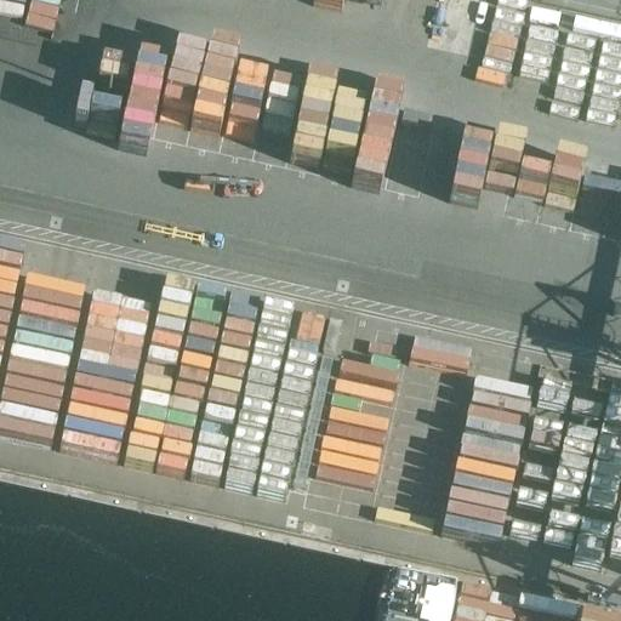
[(125,114),(184,126),(192,87),(194,87),(198,72),(137,58),(125,114)]
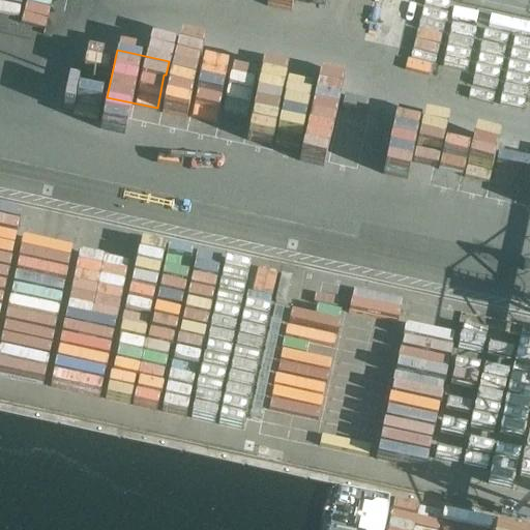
[(244,102),(252,70),(198,59),(185,116),(240,127),(242,122),(264,126),(268,107),(244,102)]
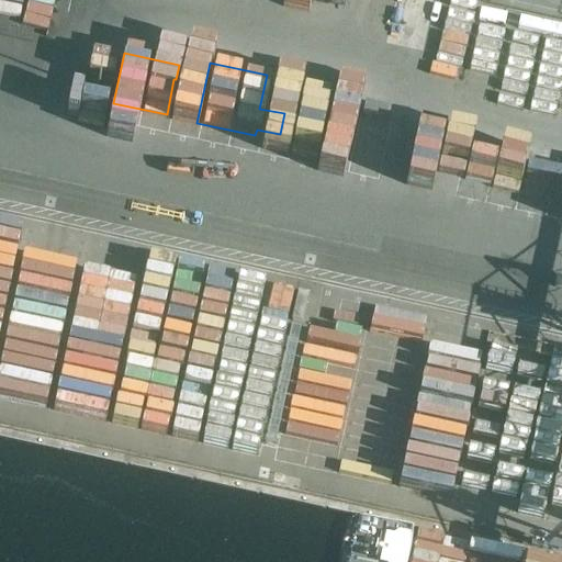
[(372,124),(377,101),(351,97),(347,119),(372,124)]
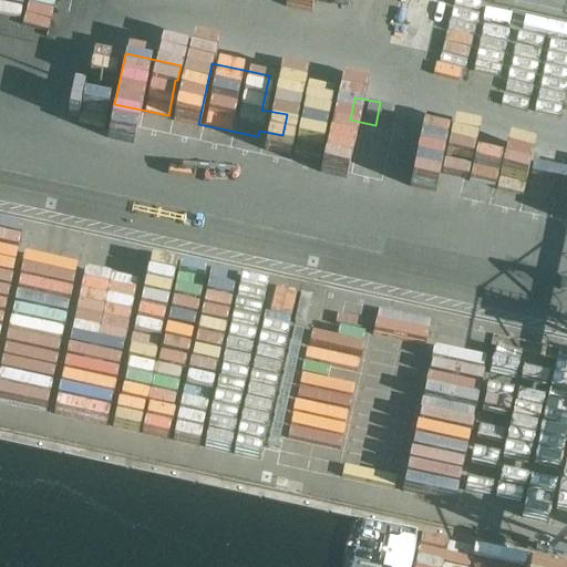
[(488,145),(484,166),(536,177),(540,156),(488,145)]
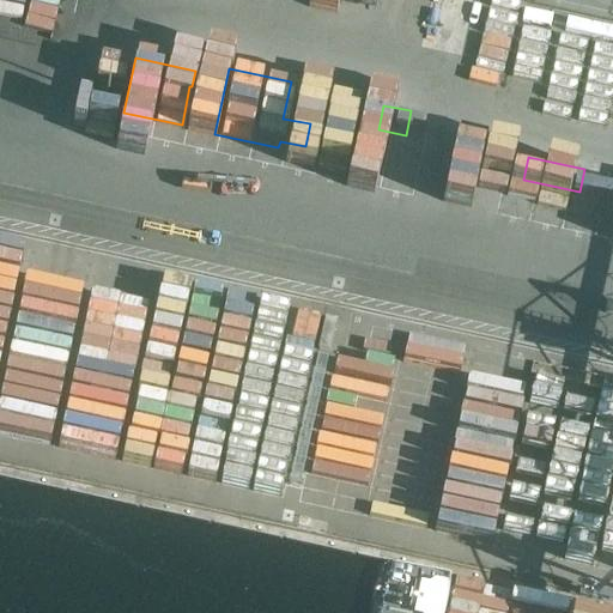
[(612,182),(590,176),(577,225),(612,235),(612,182)]
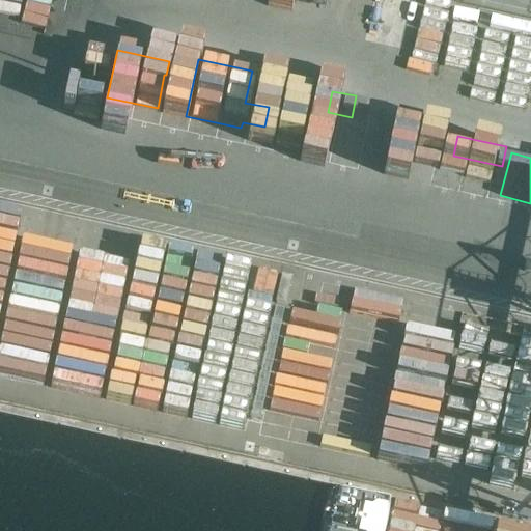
[(276,295),(277,271),(256,269),(255,288),(267,288),(266,294),(276,295)]
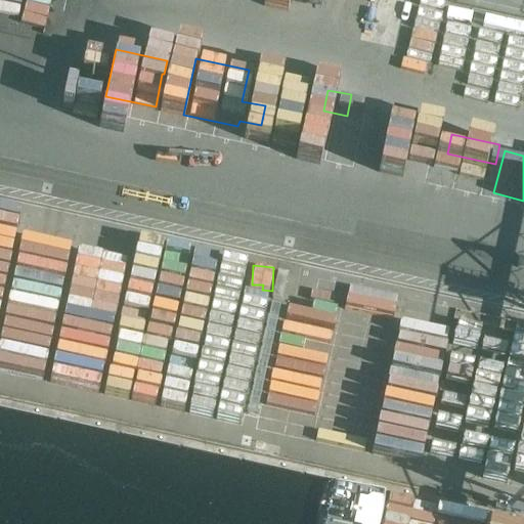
[(451,323),(453,306),(409,300),(407,318),(451,323)]
